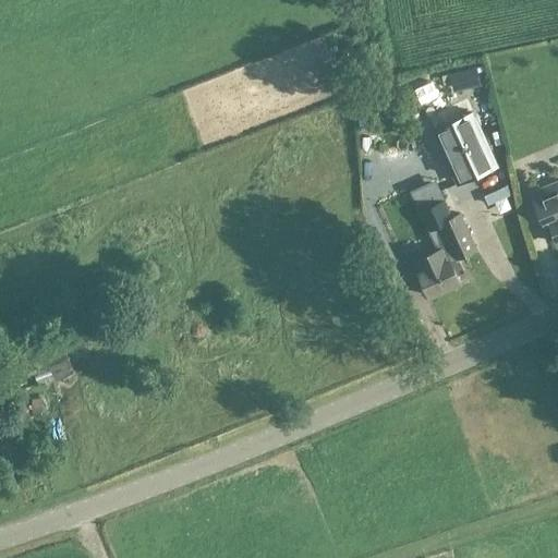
[(450,74),(455,88),(480,82),(476,68),(450,74)]
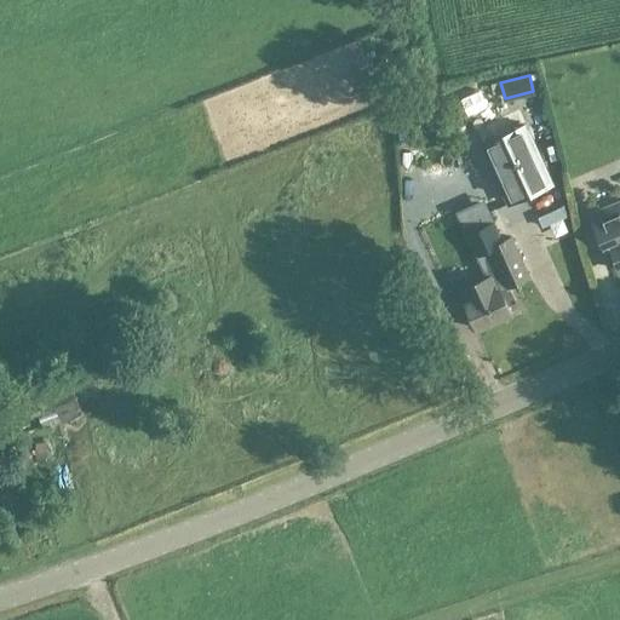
[(552,184),(526,126),(483,145),(510,204),(552,184)]
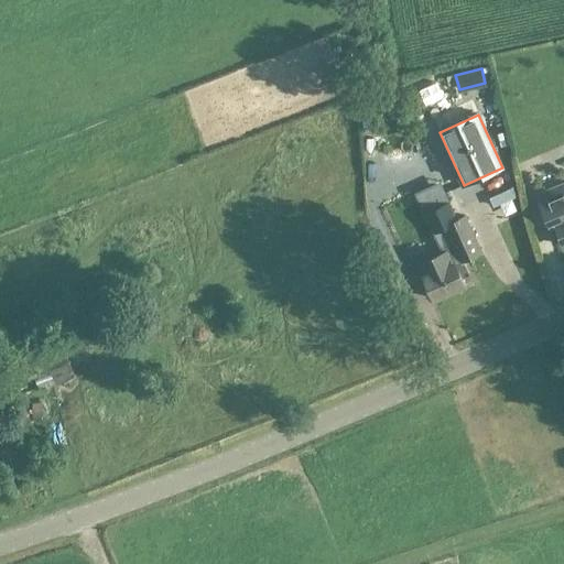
[(563,243),(563,185),(538,197),(551,228),(556,226),(563,243)]
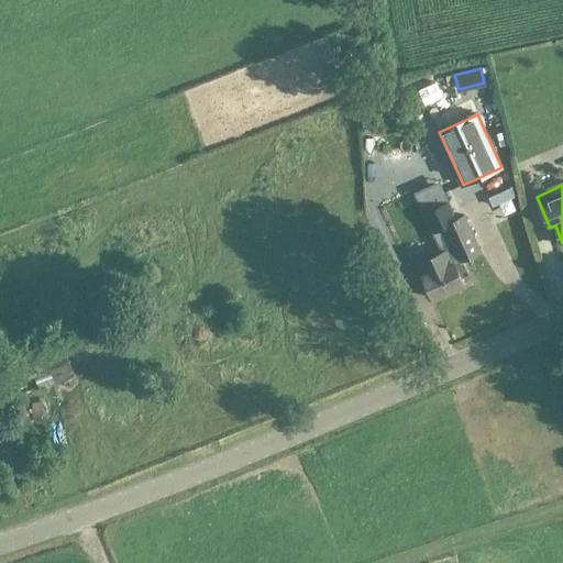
[(489,198),(493,206),(511,197),(508,189),(489,198)]
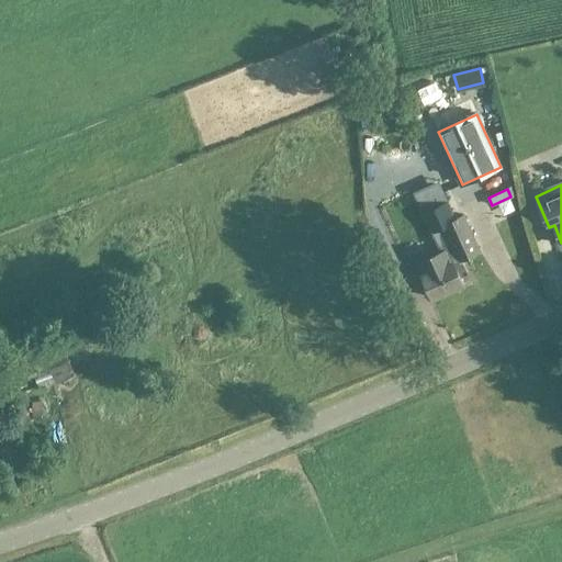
[(437,206),(424,213),(442,253),(417,263),(424,280),(422,281),(428,296),(431,295),(433,299),(471,281),(461,260),(480,251),(463,216),(445,225),(442,218),(437,206)]
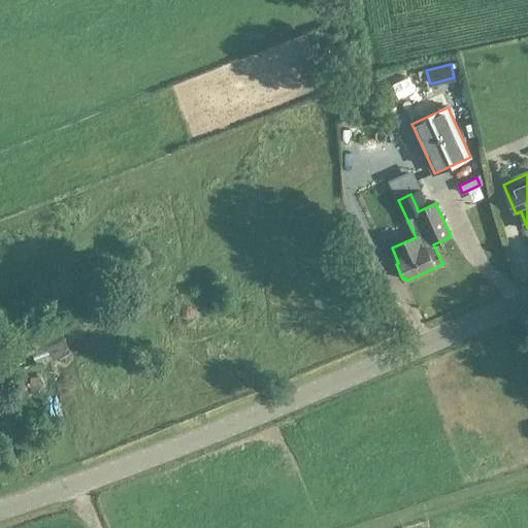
[(30,351),(36,367),(70,353),(64,337),(30,351)]
